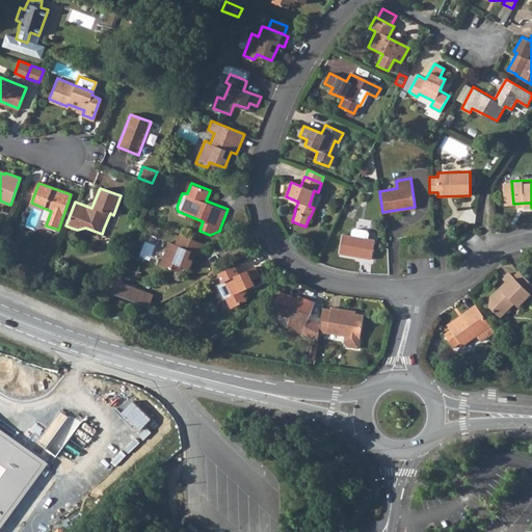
[(368,230),(354,227),(352,229),(351,234),(368,238),(370,232),(368,230)]
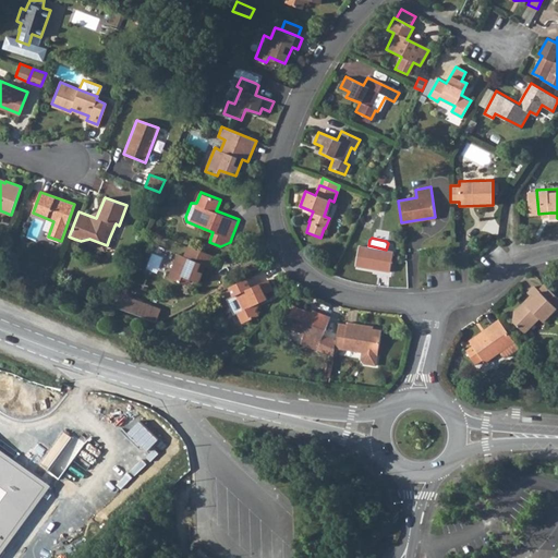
[(360,244),(356,263),(371,266),(390,270),(393,251),(386,250),(368,245),(360,244)]
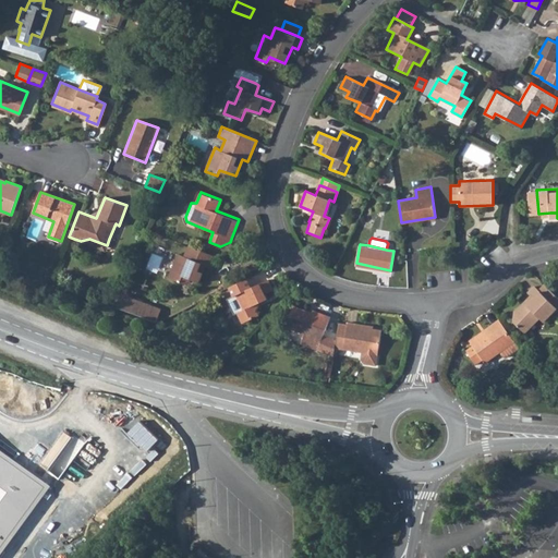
[(217,258),(189,246),(184,256),(179,254),(171,271),(169,278),(172,280),(181,283),(183,276),(199,282),(204,273),(206,266),(213,269),(217,258)]
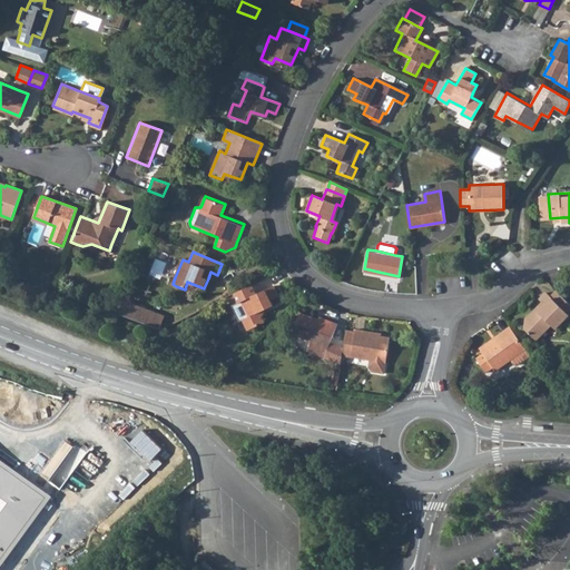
[(253,284),(234,294),(237,302),(242,301),(249,316),(243,318),(247,328),(264,321),(259,312),(274,305),(272,298),(279,295),(275,284),(256,293),(253,284)]
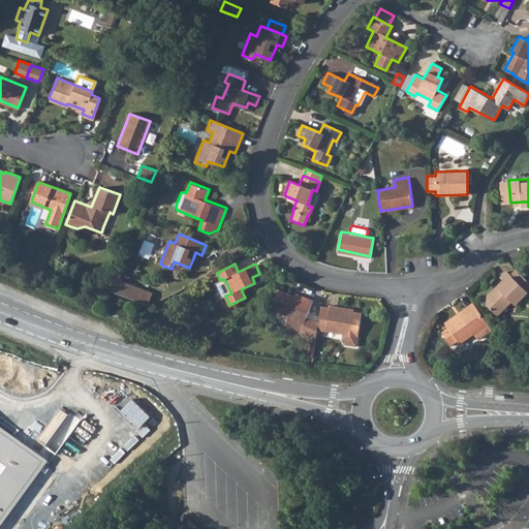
[(528,282),(515,269),(508,274),(505,271),(499,277),(505,282),(499,288),(497,285),(487,297),(491,300),(487,305),(497,315),(510,301),(516,305),(526,294),(528,297),(528,282)]
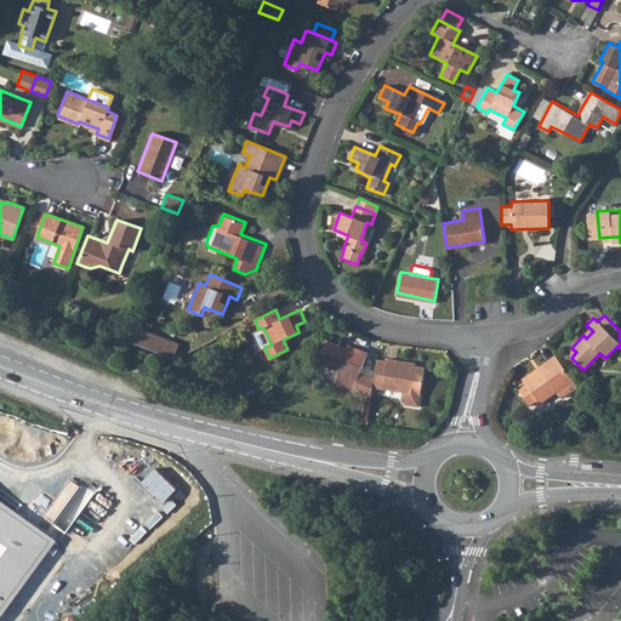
[(136,328),(129,343),(172,359),(180,343),(136,328)]
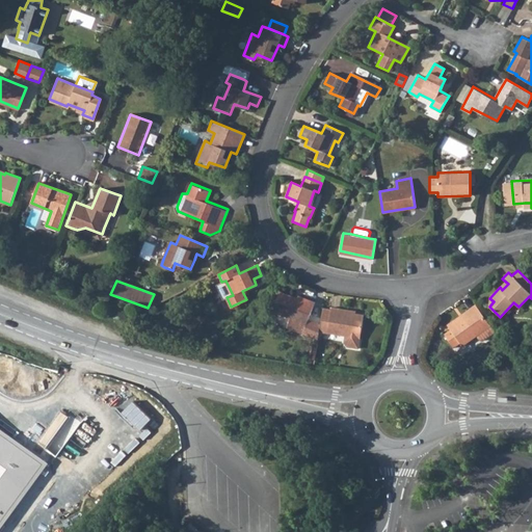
[(282,290),(275,304),(283,308),(281,312),(291,316),(287,325),(302,331),(315,300),(299,294),(298,296),(282,290)]
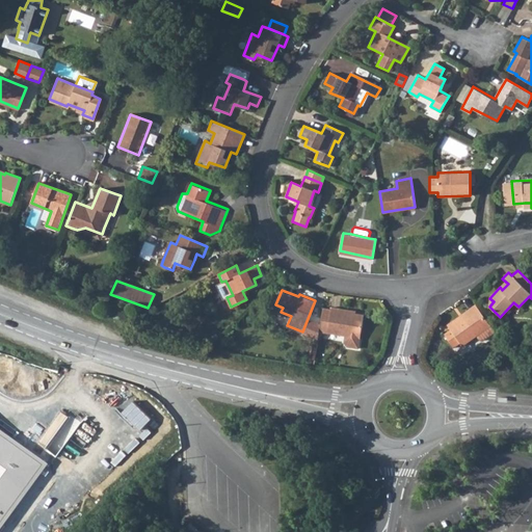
[(444,336),(448,343),(456,338),(460,344),(461,346),(477,335),(490,325),(476,304),(467,311),(469,314),(449,328),(451,330),(444,336)]
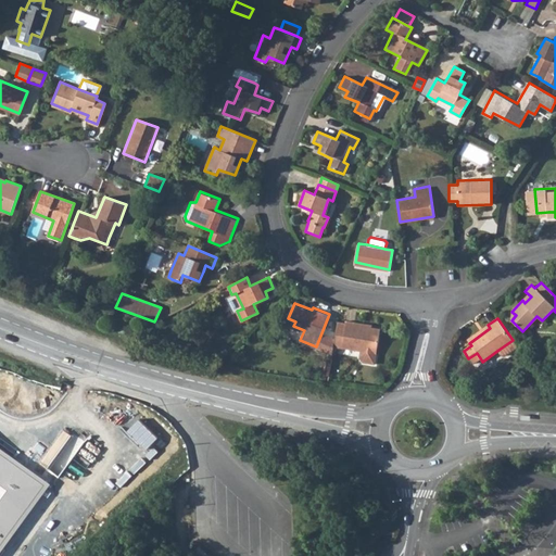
[(355,321),(346,320),(345,323),(338,320),(333,345),(361,350),(359,362),(375,364),(379,329),(354,325),(355,321)]
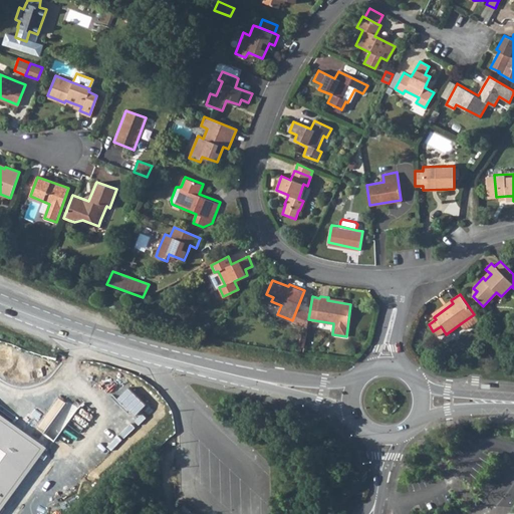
[(474,314),(461,323),(464,327),(467,328),(478,320),(474,314)]
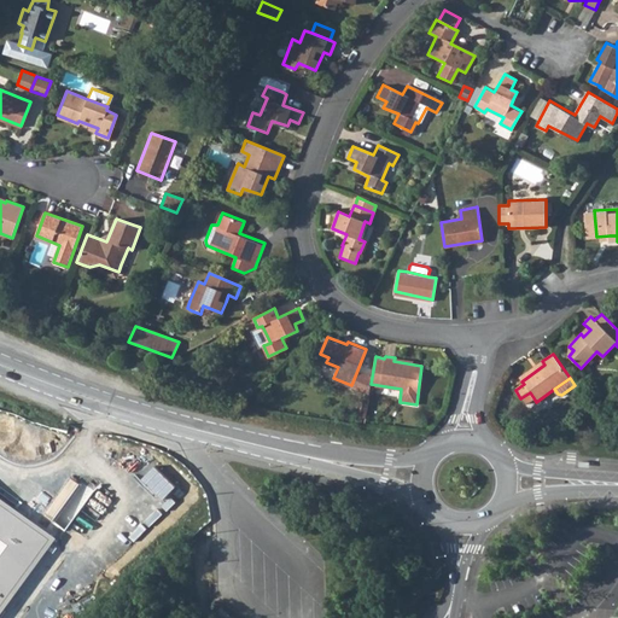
[(530,392),(520,398),(526,406),(535,400),(530,392)]
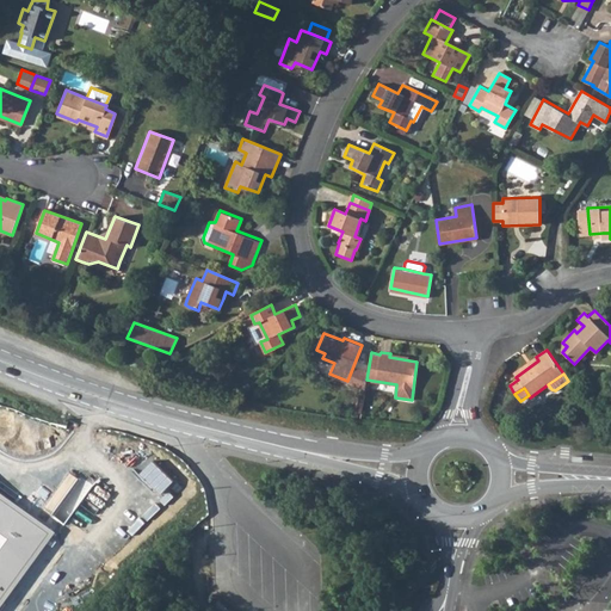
[(0,491),(0,608),(55,531),(0,491)]
